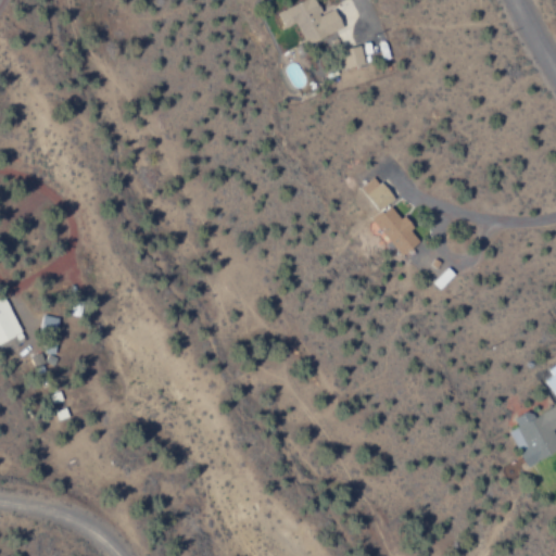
[(342,29),(333,10),(321,15),(314,0),(303,0),(277,12),(283,28),(295,23),(305,46),(342,29)]
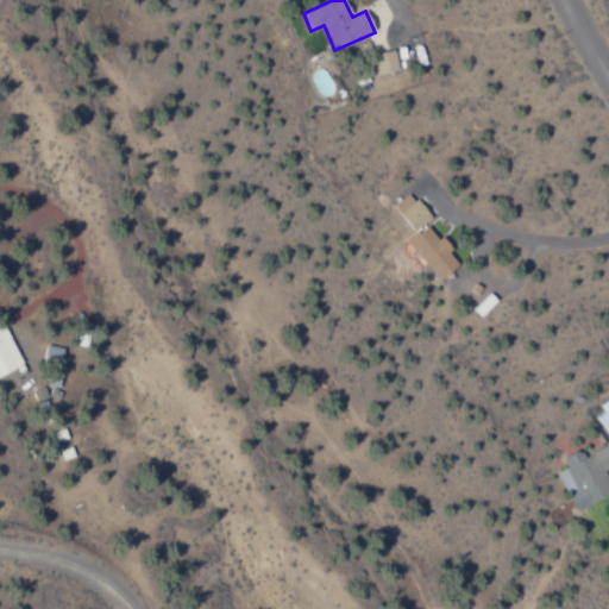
[(376,75),(397,71),(394,50),(372,54),(376,75)]
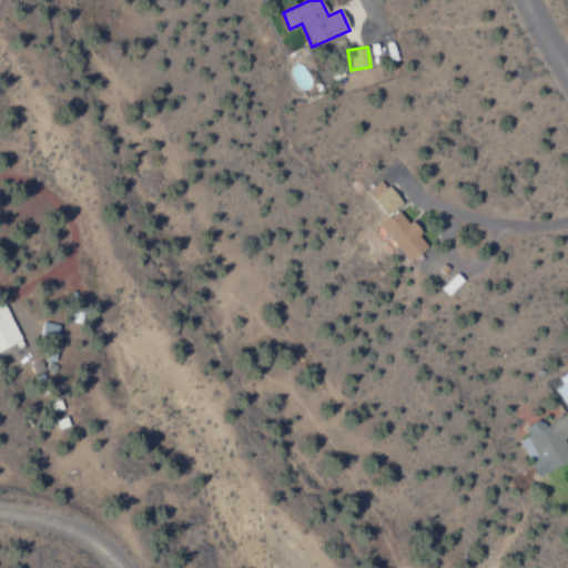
[(427,246),(418,234),(423,231),(414,220),(408,224),(397,208),(402,204),(383,179),(366,191),(385,216),(378,222),(408,261),(427,246)]
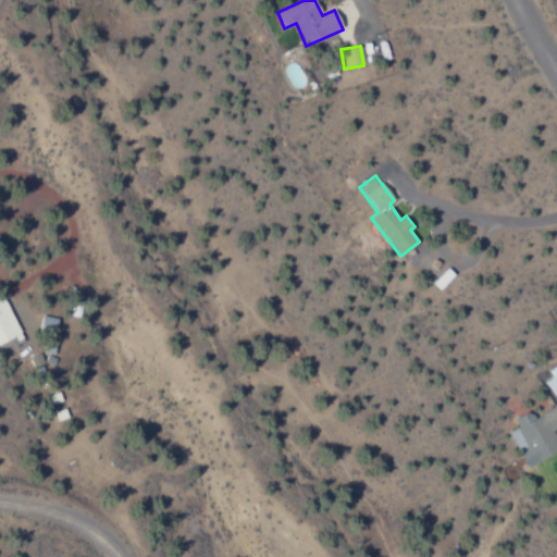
[(2,294),(0,294),(0,342),(21,333),(2,294)]
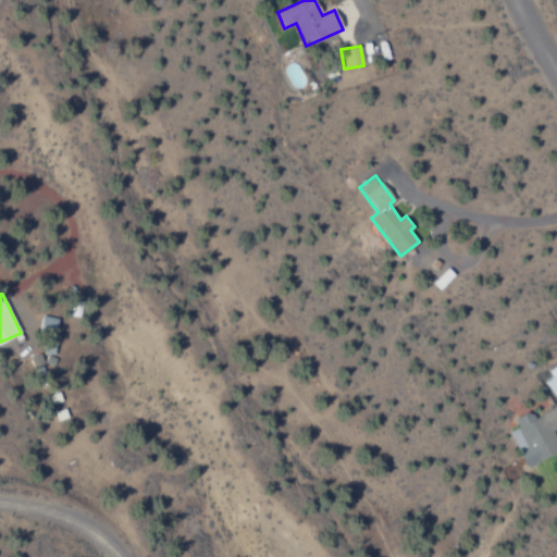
[(556,367),(543,379),(556,396),(556,367)]
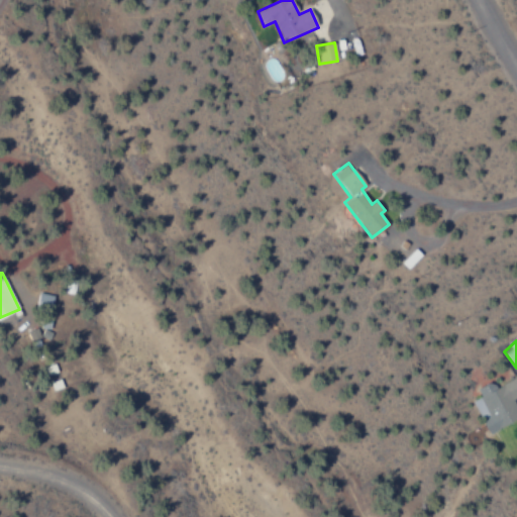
[(516,377),(496,388),(493,381),(477,389),(481,397),(472,401),(487,433),(516,418),(516,408),(513,399),(516,397),(516,377)]
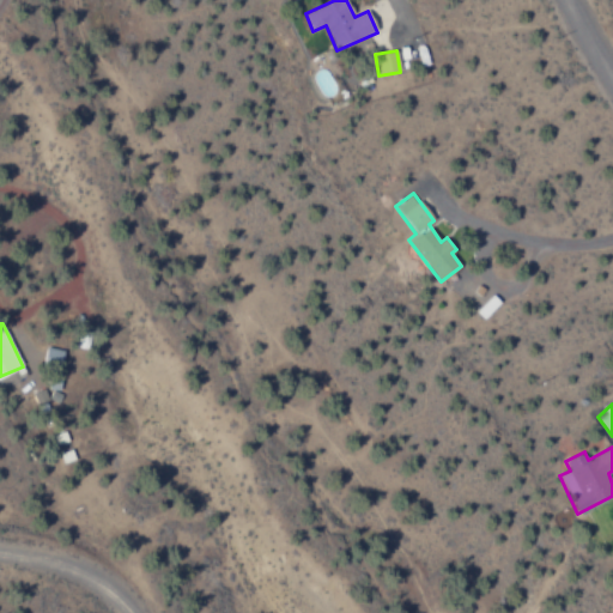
All buildings are outlined.
